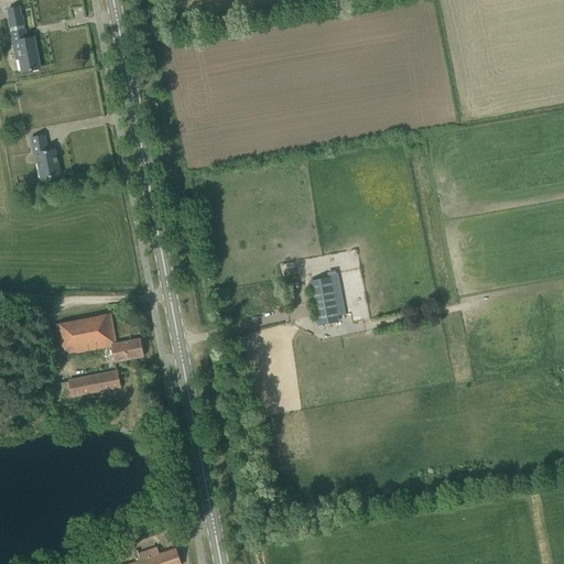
[(19,58),(22,73),(40,69),(34,38),(26,39),(20,8),(19,8),(17,0),(7,0),(6,0),(8,10),(7,10),(17,60),(19,58)]
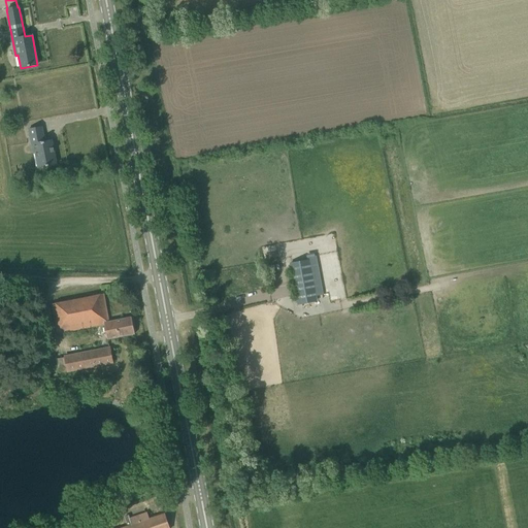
[(44,141),(42,127),(28,129),(31,144),(33,143),(37,168),(57,164),(52,140),(44,141)]
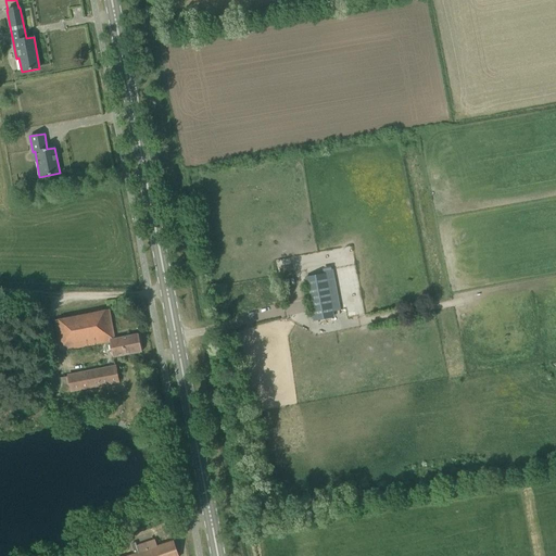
[(330,313),(342,311),(333,269),(324,272),(324,274),(306,277),(314,320),(331,317),(330,313)]
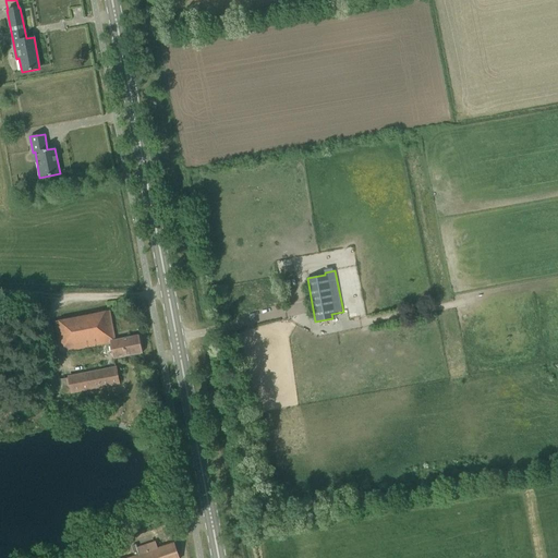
[(114,339),(109,311),(55,322),(60,351),(110,342),(113,359),(142,353),(138,335),(114,339)]
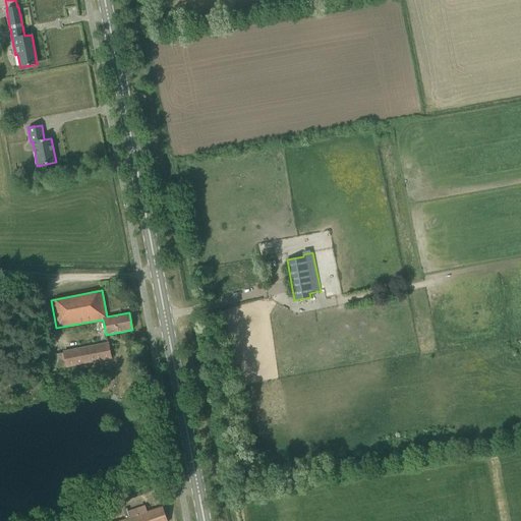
[(111,358),(108,343),(63,352),(66,366),(111,358)]
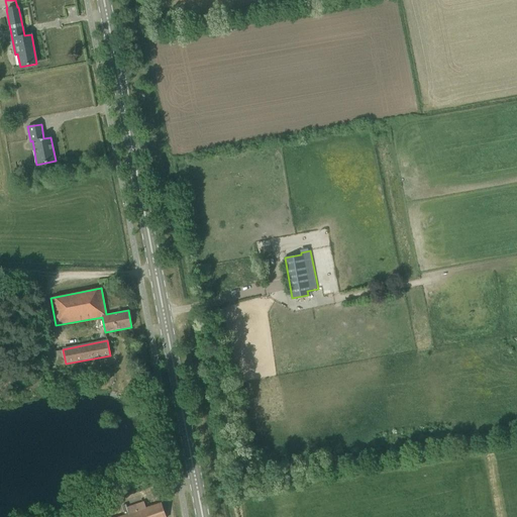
[(145,509),(143,502),(127,508),(129,514),(119,516),(165,516),(161,503),(145,509)]
